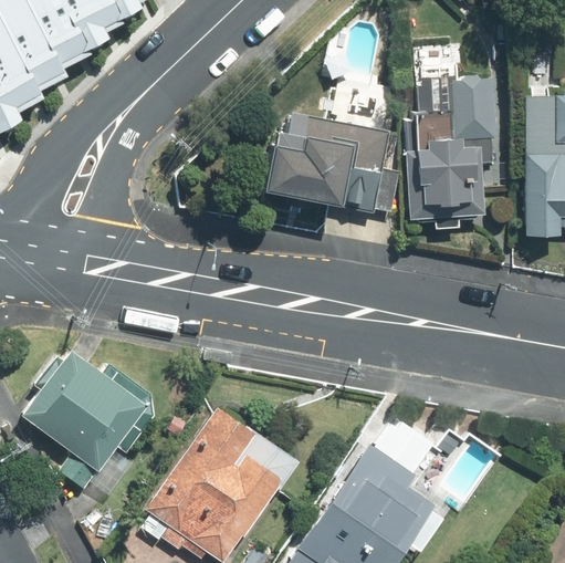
[(0,0),(0,122),(76,79),(153,0),(0,0)]
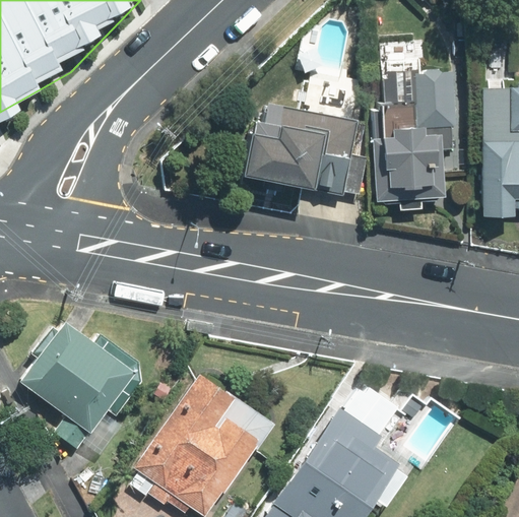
[(371,112),(376,207),(399,206),(399,211),(423,210),(423,204),(446,202),(443,151),(457,150),(453,68),(382,72),(384,112),(371,112)]
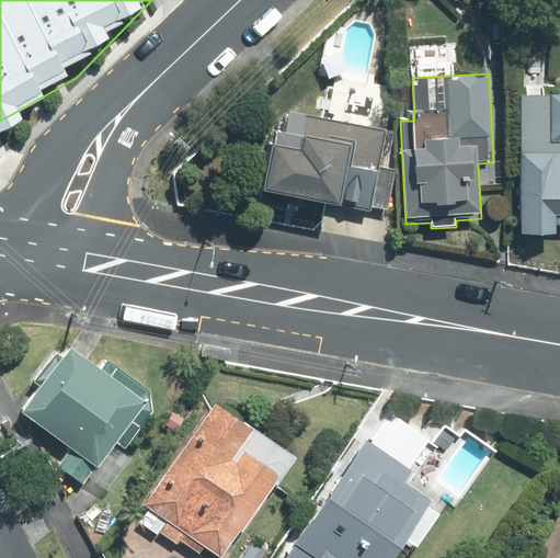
[(559,95),(521,95),(521,235),(556,234),(556,226),(559,226),(559,95)]
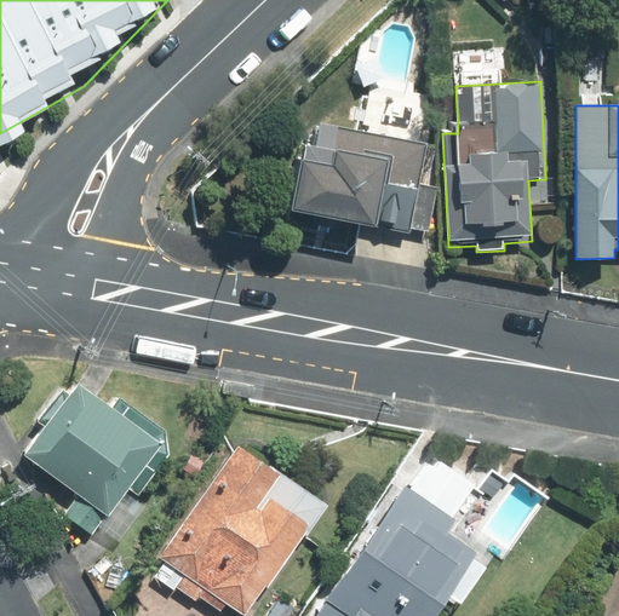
[(420,185),(428,145),(320,124),(315,145),(303,143),(291,209),(430,236),(439,189),(420,185)]
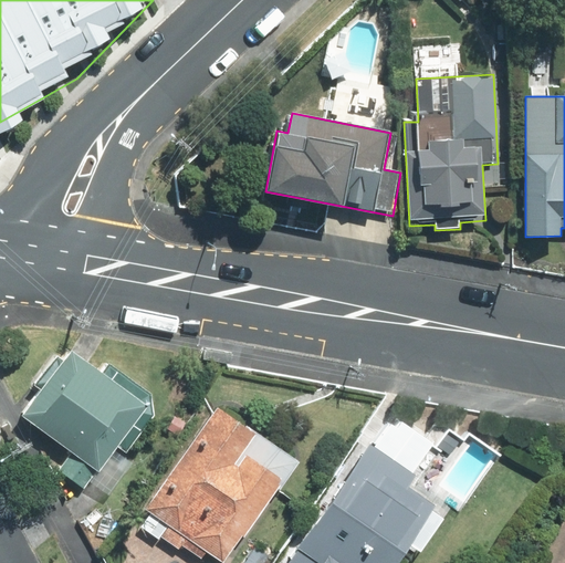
[(105,376),(74,354),(66,365),(60,360),(39,387),(48,394),(30,418),(79,454),(64,473),(85,489),(97,471),(101,473),(119,449),(128,456),(155,419),(153,398),(111,367),(105,376)]
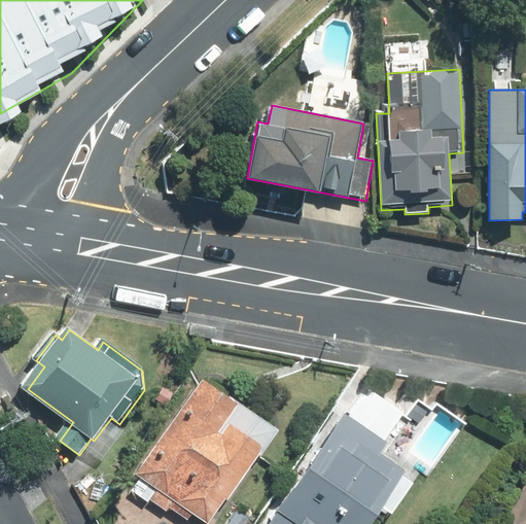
[(191,514),(206,523),(210,523),(277,427),(203,376),(128,484),(185,523),(191,514)]
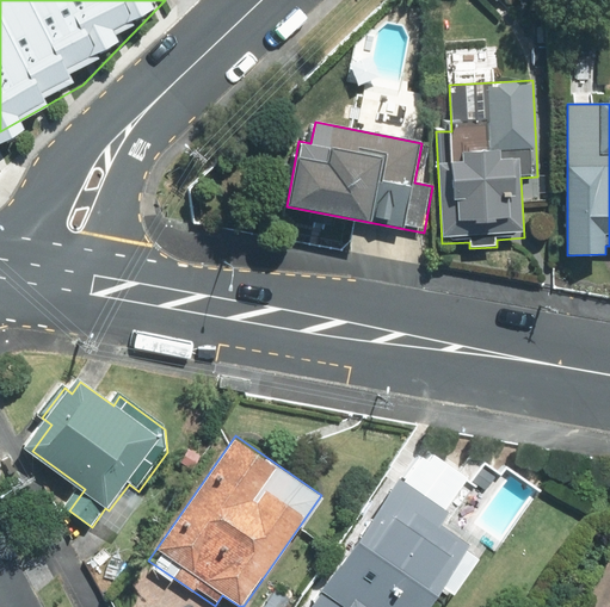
[(473,494),(413,453),(306,606),(425,606),(470,543),(449,528),(473,494)]
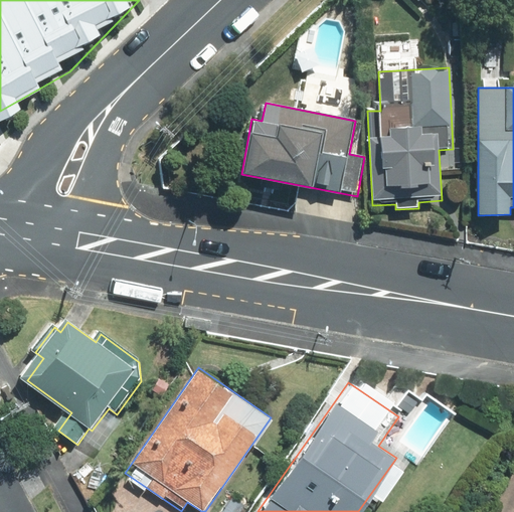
[(233,498),(222,511),(243,511),(246,507),(233,498)]
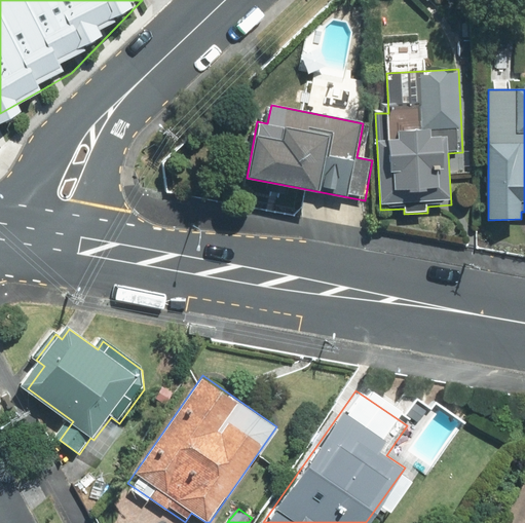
All buildings are outlined.
